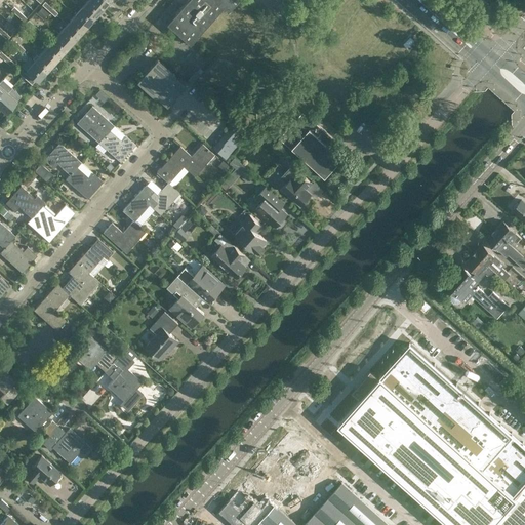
[(95,0),(86,0),(83,5),(95,16),(104,7),(95,0)]
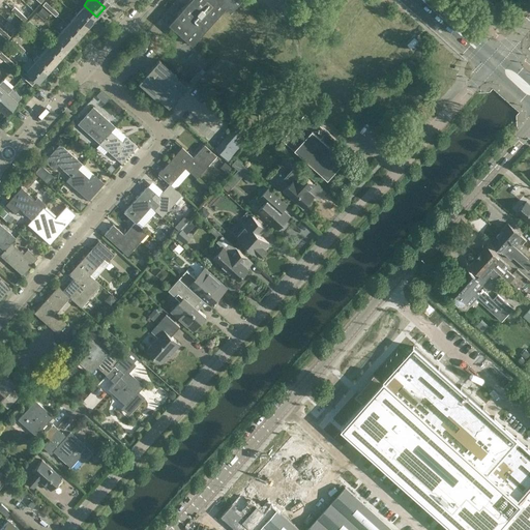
[(188,0),(168,23),(192,45),(225,7),(229,11),(239,0),(188,0)]
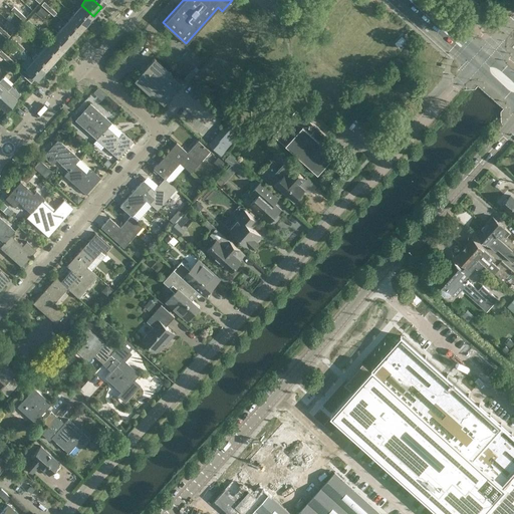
[(50,7),(44,1),(41,4),(47,10),(50,7)]
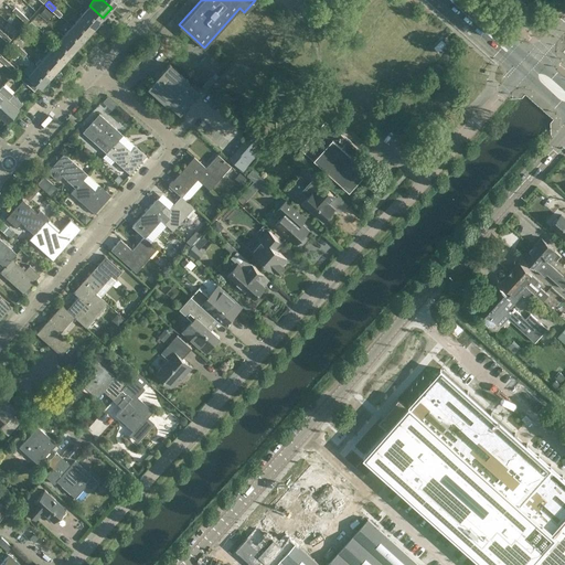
[(89,6),(81,16),(94,28),(103,18),(89,6)]
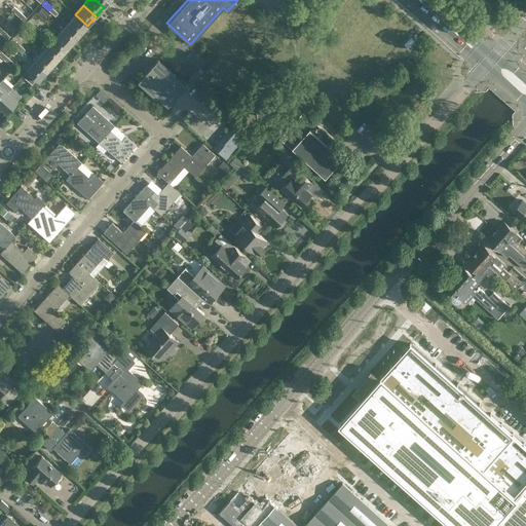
[(20,12),(13,6),(10,9),(17,15),(20,12)]
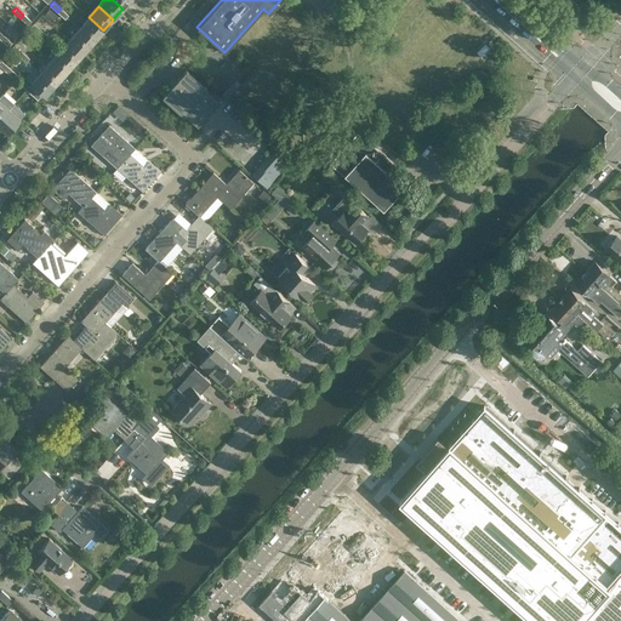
[(68,15),(61,9),(57,12),(64,18),(68,15)]
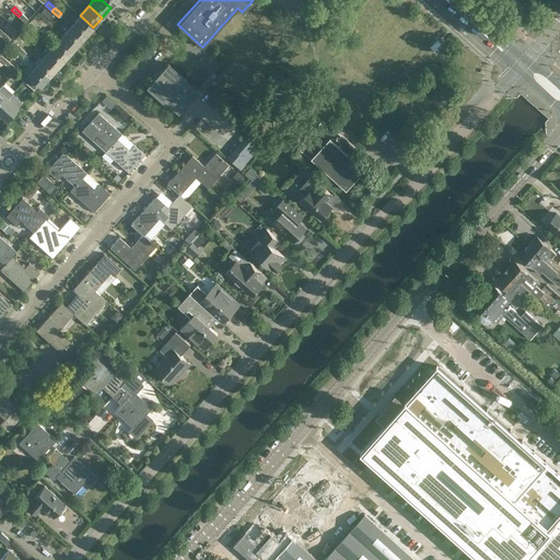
[(25,23),(28,19),(21,13),(19,16),(25,23)]
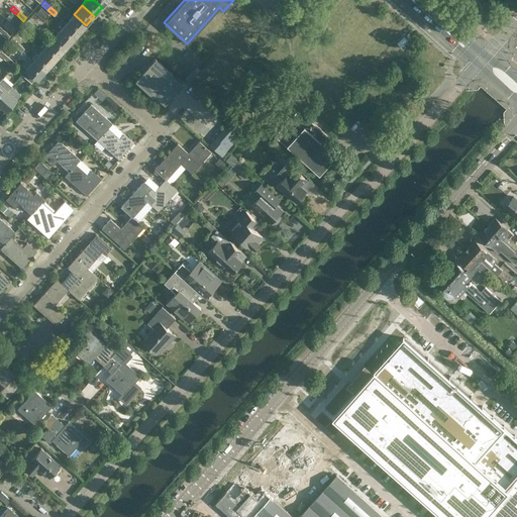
[(74,14),(66,23),(78,34),(86,25),(74,14)]
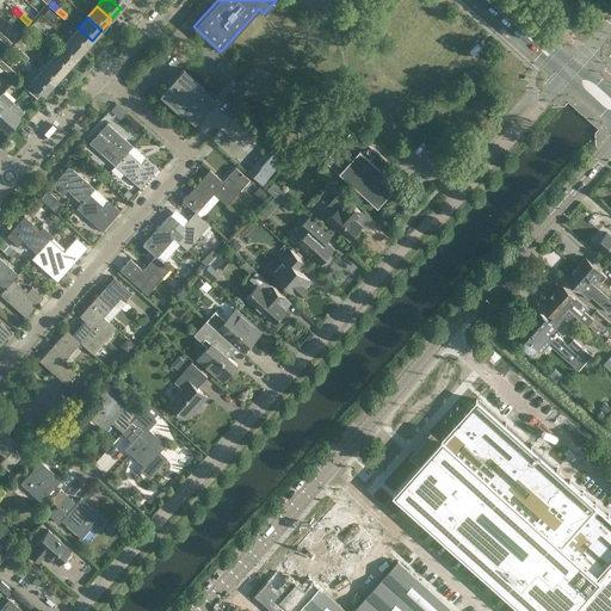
[(10,23),(5,28),(16,36),(19,31),(10,23)]
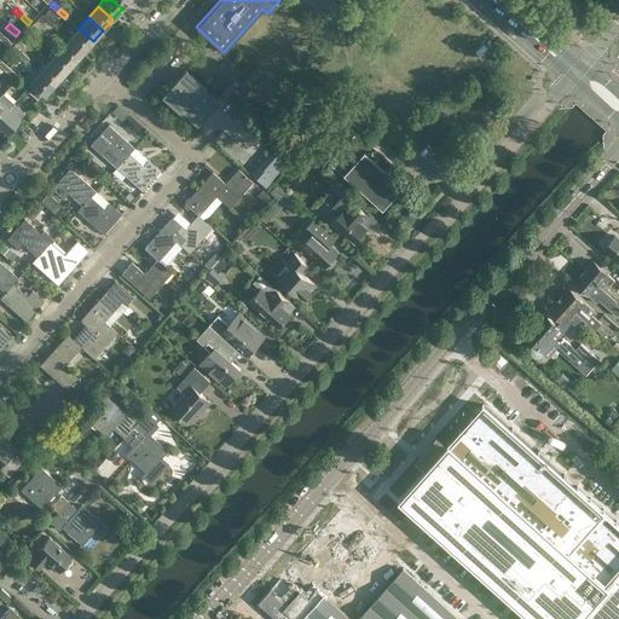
[(38,34),(41,29),(33,23),(30,27),(38,34)]
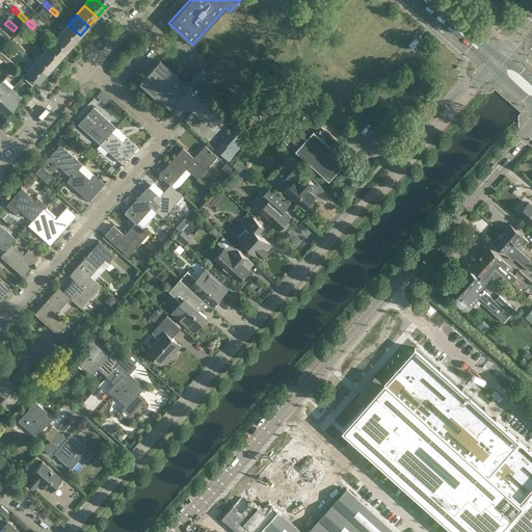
[(68,24),(59,33),(72,45),(80,35),(68,24)]
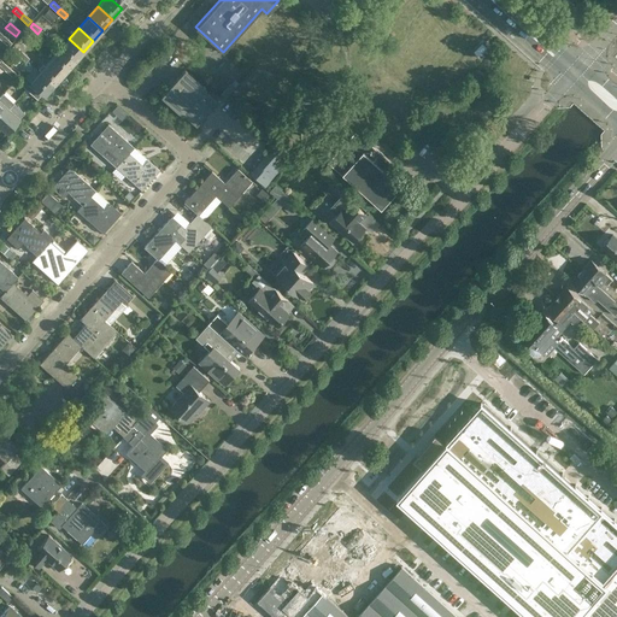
[(48,36),(41,29),(37,34),(45,40),(48,36)]
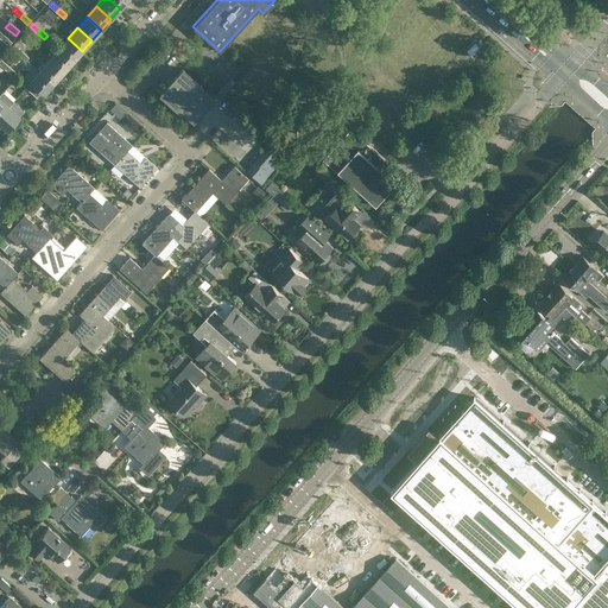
[(12,42),(4,35),(0,39),(8,45),(12,42)]
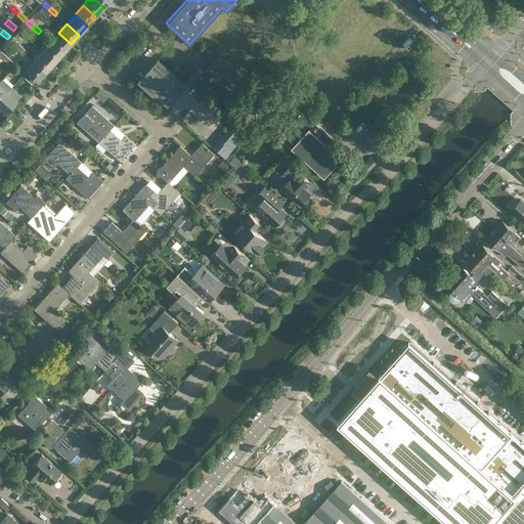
[(58,33),(50,42),(62,53),(71,44),(58,33)]
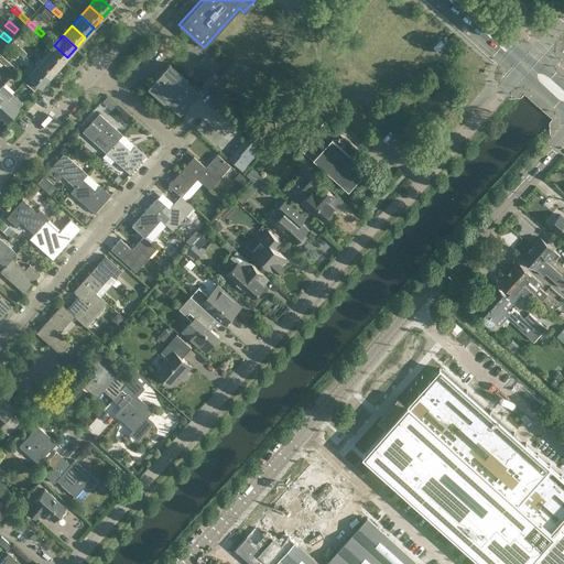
[(437,51),(445,43),(441,39),(434,46),(437,51)]
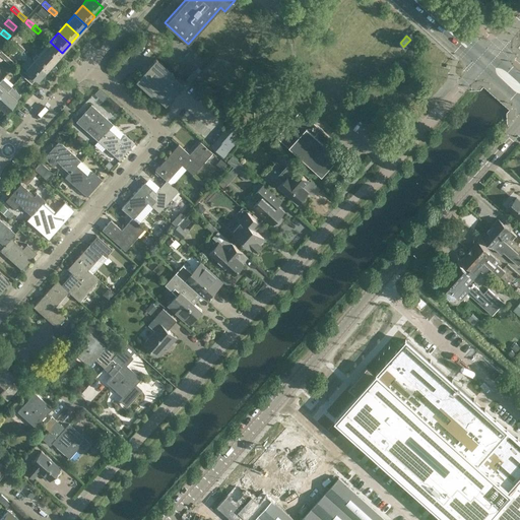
[(15,47),(18,43),(12,38),(9,41),(15,47)]
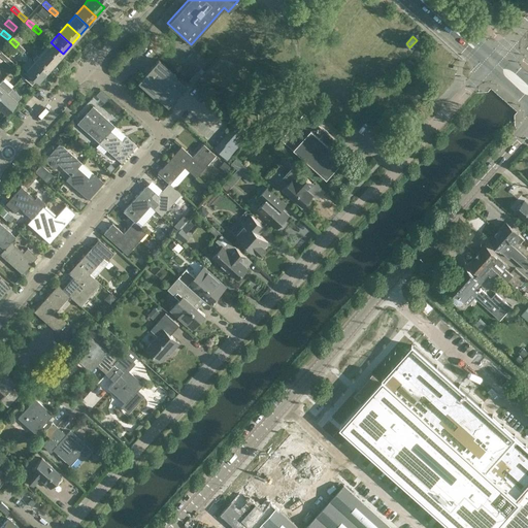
[(51,42),(42,52),(55,63),(63,54),(51,42)]
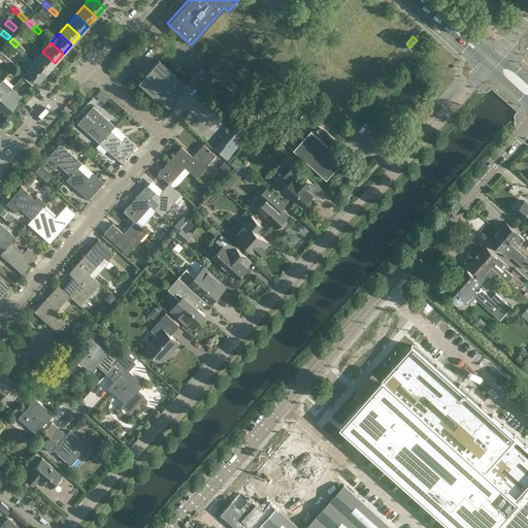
[(25,50),(19,43),(15,47),(22,53),(25,50)]
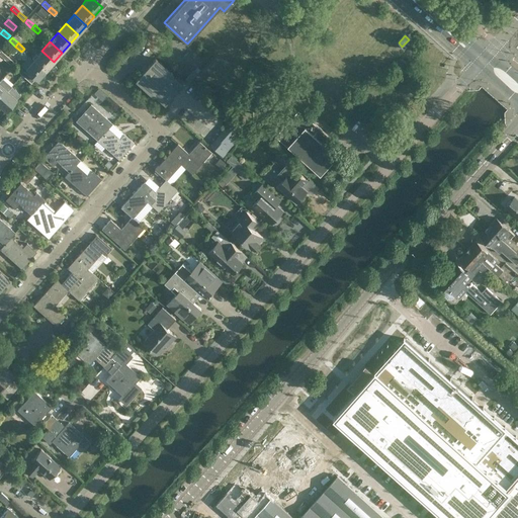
[(41,51),(33,60),(46,71),(54,62),(41,51)]
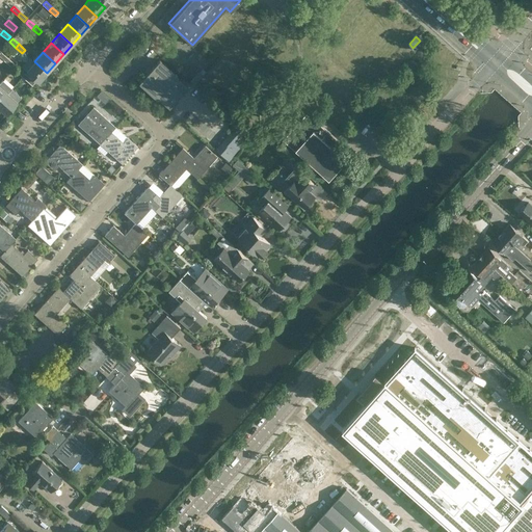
[(14,62),(6,56),(3,59),(10,67),(14,62)]
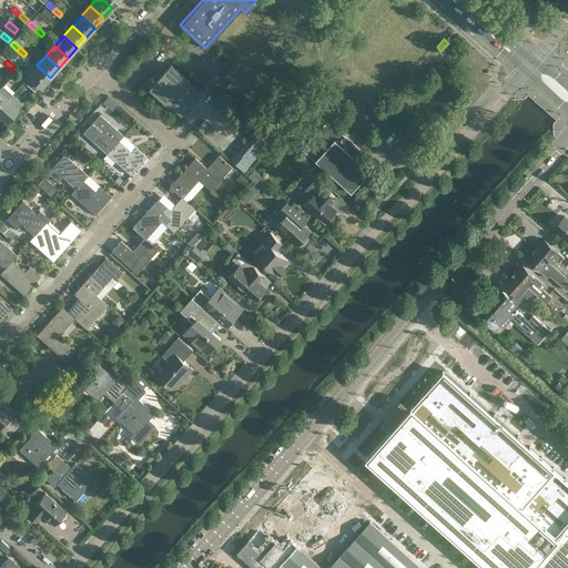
[(33,62),(24,72),(41,88),(50,78),(37,66),(36,66),(33,62)]
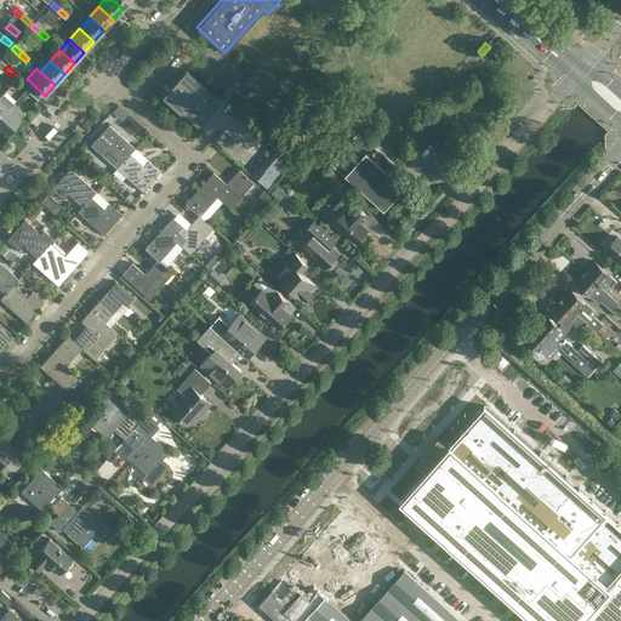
[(186,70),(163,96),(183,114),(184,113),(197,124),(217,101),(205,90),(206,89),(186,70)]
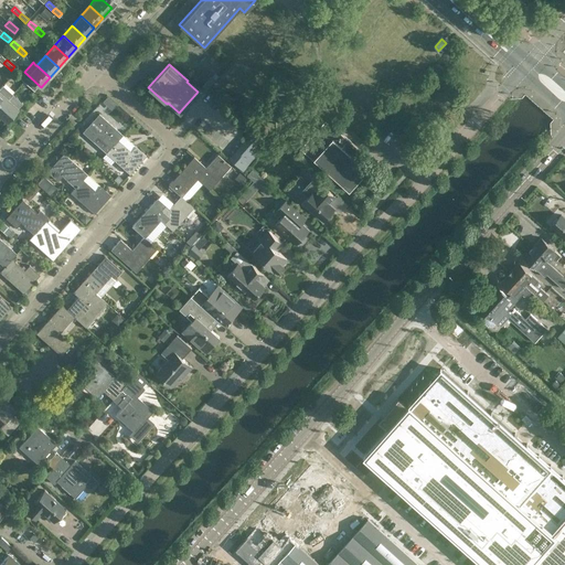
[(30,81),(23,74),(20,78),(27,84),(30,81)]
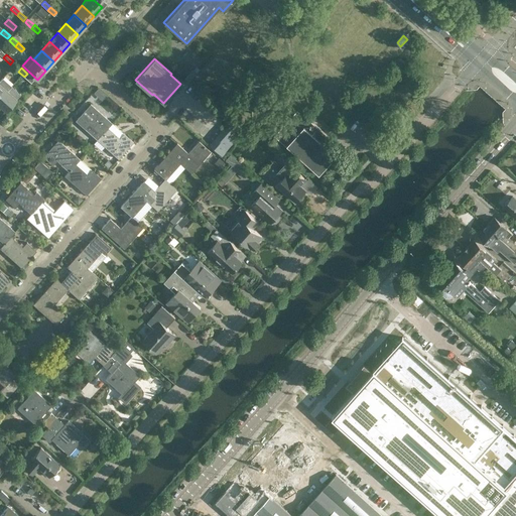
[(34,80),(27,74),(24,77),(31,83),(34,80)]
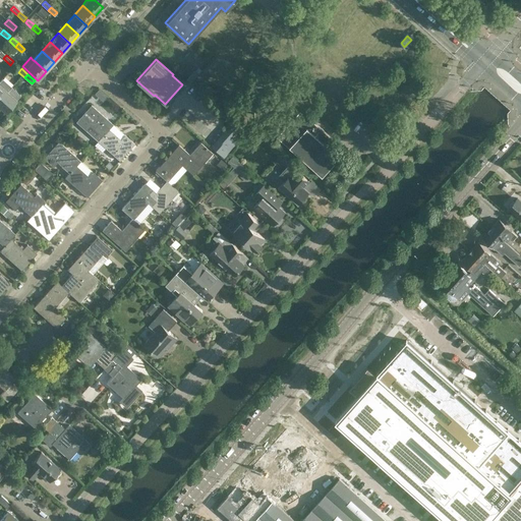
[(0,98),(7,91),(11,87),(2,78),(0,80),(0,98)]
